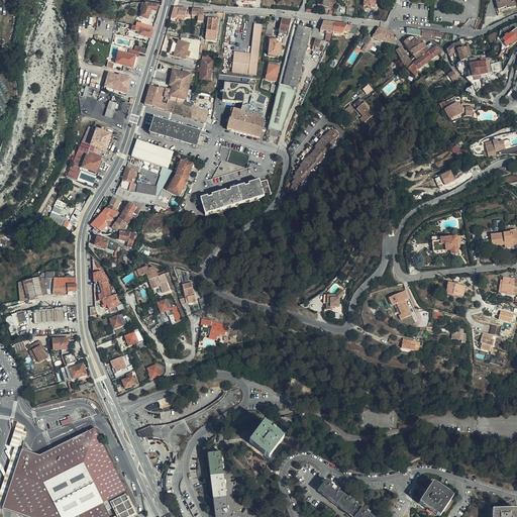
[(495,0),(497,9),(506,7),(507,8),(514,6),(512,0),(495,0)]
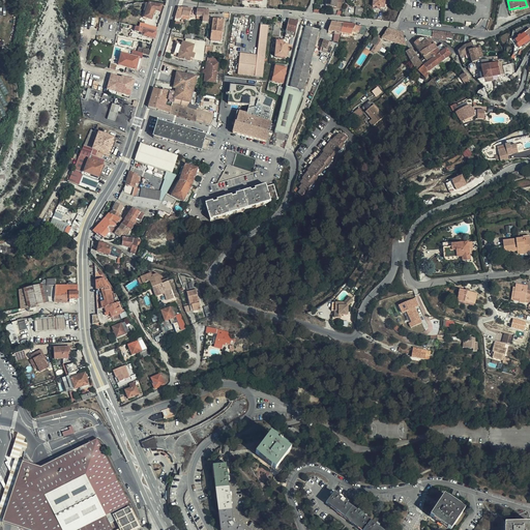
[(158,10),(159,4),(144,1),(144,3),(146,4),(142,17),(150,19),(152,8),(158,10)]
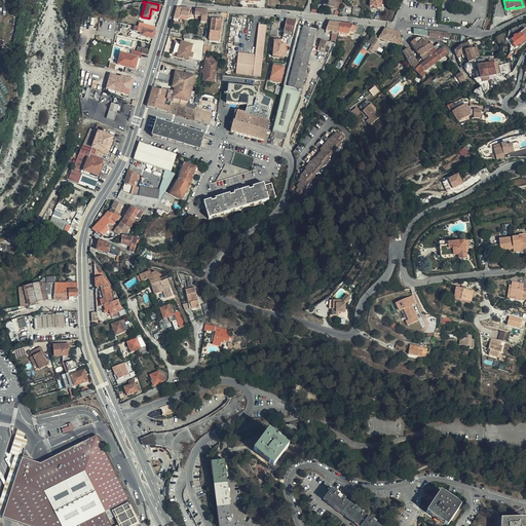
[(181,7),(176,6),(172,21),(178,22),(178,17),(179,15),(181,7)]
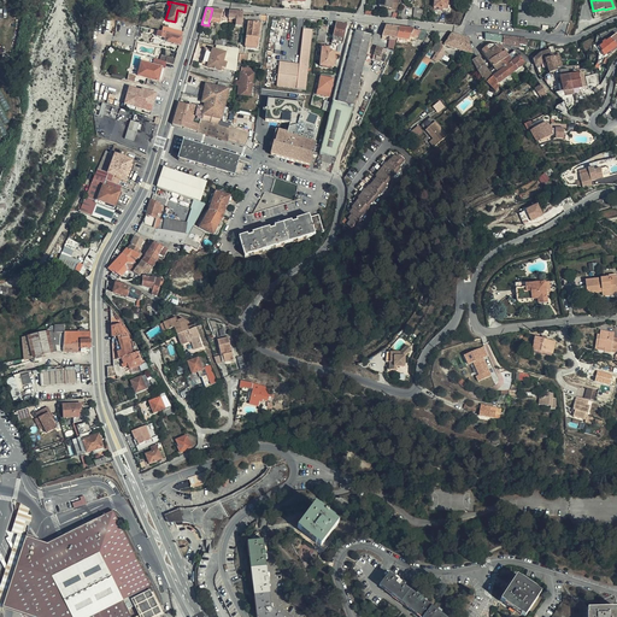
[(219,16),(219,9),(212,9),(210,18),(218,19),(219,16)]
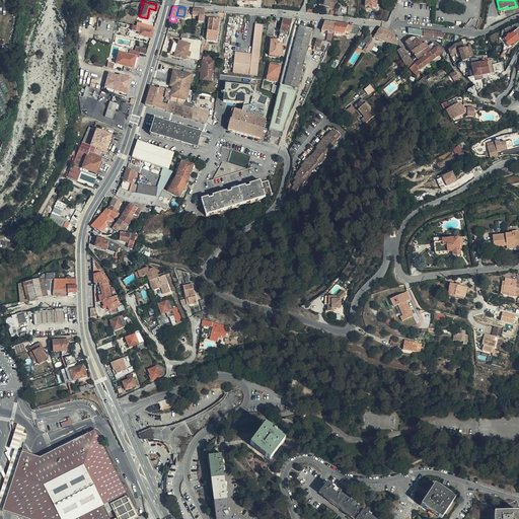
[(202,19),(203,9),(191,8),(191,13),(197,14),(197,16),(197,19),(202,19)]
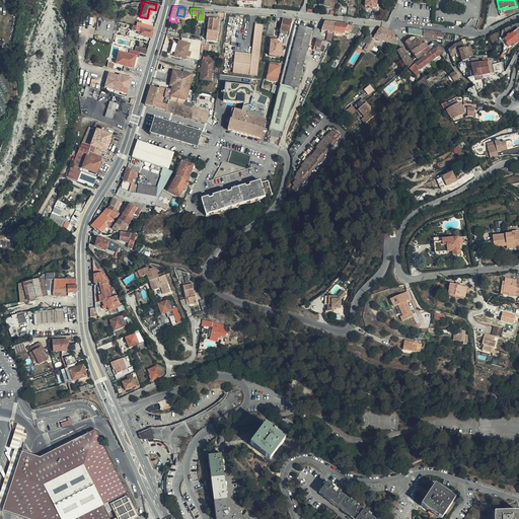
[(215,39),(217,18),(206,17),(205,38),(215,39)]
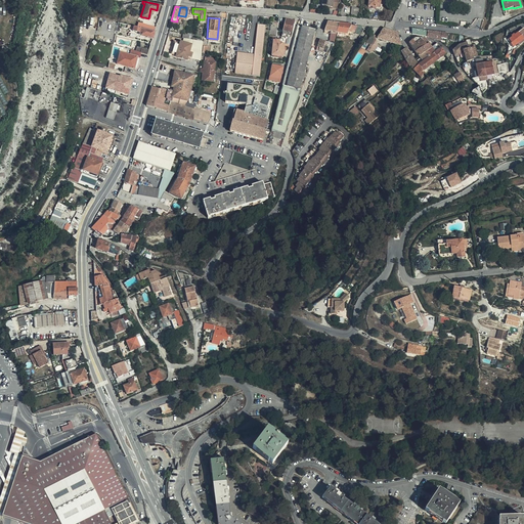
[(284,18),(281,29),(291,31),(294,19),(284,18)]
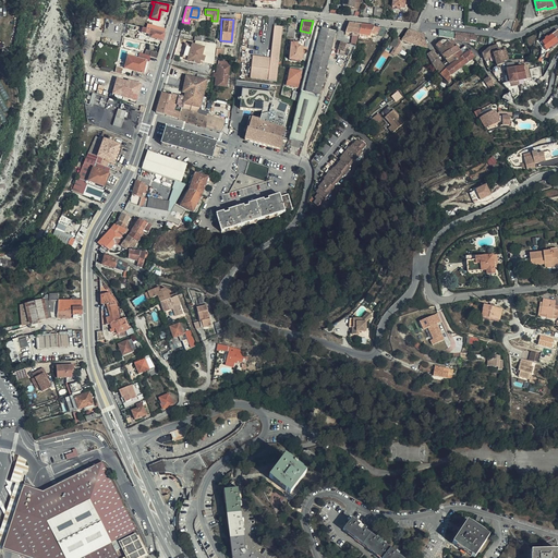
[(351,33),(356,34),(360,23),(347,22),(343,31),(351,33)]
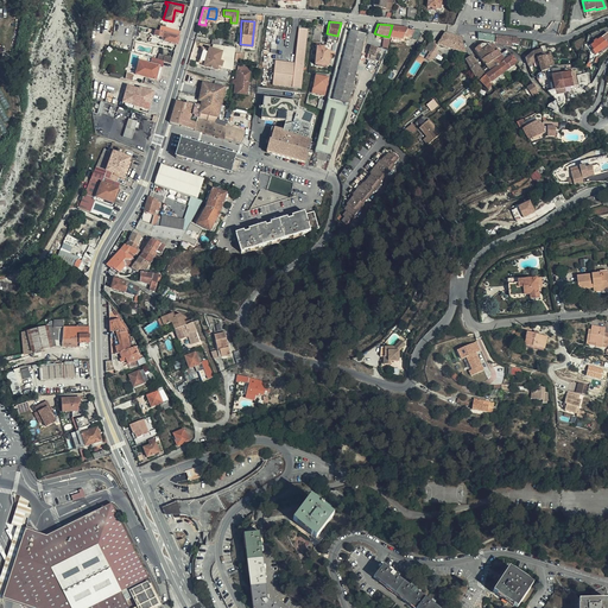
[(401,39),(404,32),(407,26),(392,25),(388,37),(401,39)]
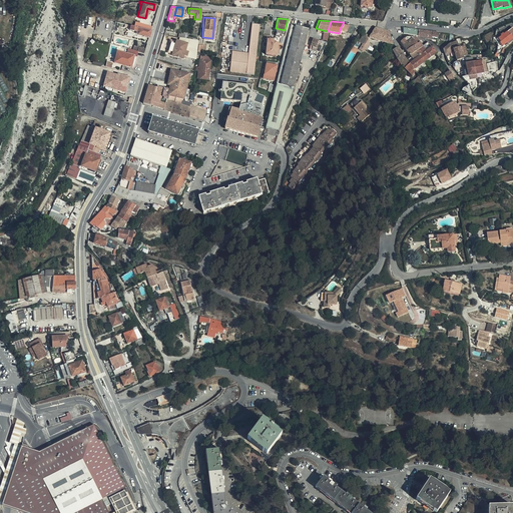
[(243,57),(254,58),(257,23),(249,22),(246,52),(244,52),(243,56),(243,57)]
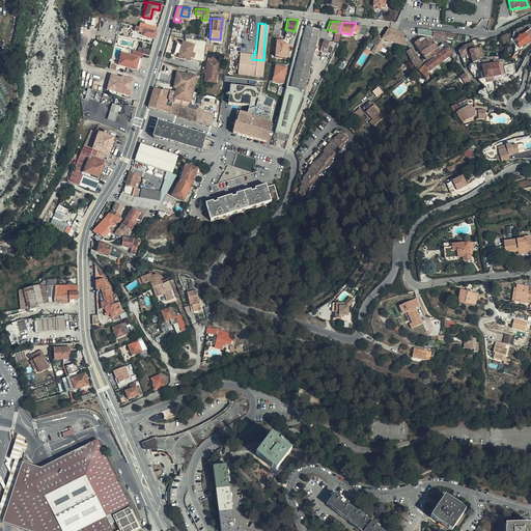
[(353,28),(366,32),(368,29),(367,24),(356,23),(353,28)]
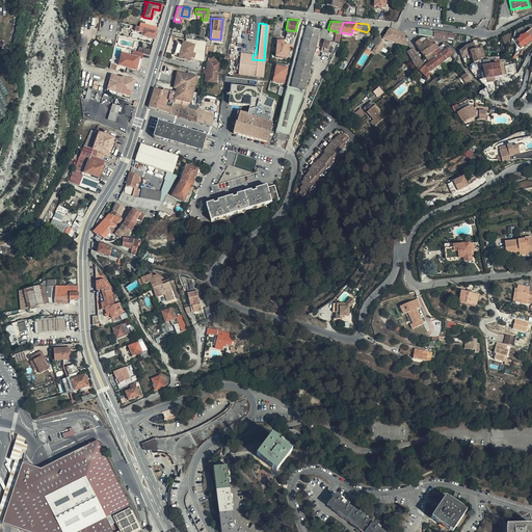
[(297,35),(294,48),(300,49),(306,25),(300,24),(297,35)]
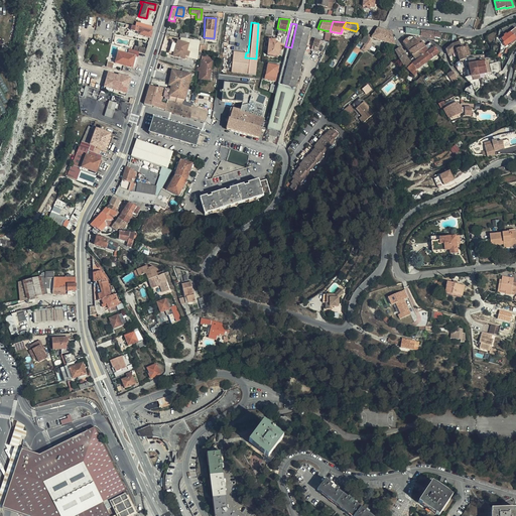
[(282,84),(294,87),(299,66),(299,62),(301,63),(304,57),(301,57),(308,27),(296,24),(291,47),(282,84)]
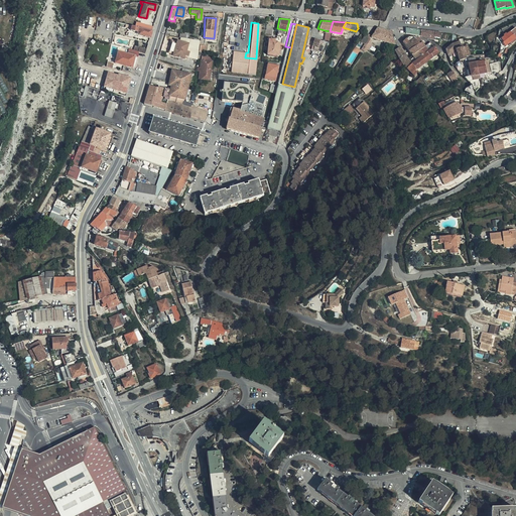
[(394,42),(390,29),(385,28),(379,26),(377,25),(371,35),(394,42)]
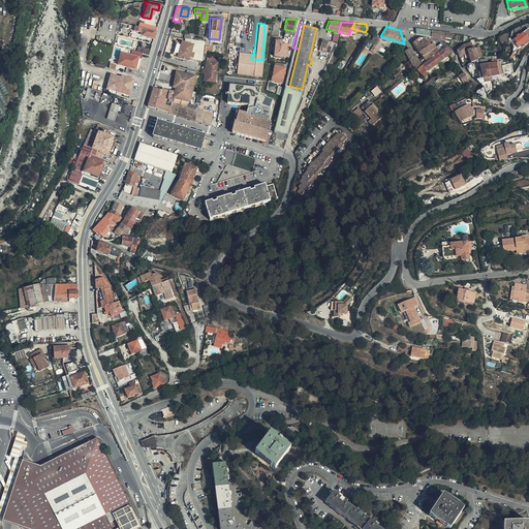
[(152,38),(154,31),(145,29),(136,27),(136,30),(139,31),(138,33),(139,33),(139,34),(141,34),(141,35),(146,37),(152,38)]
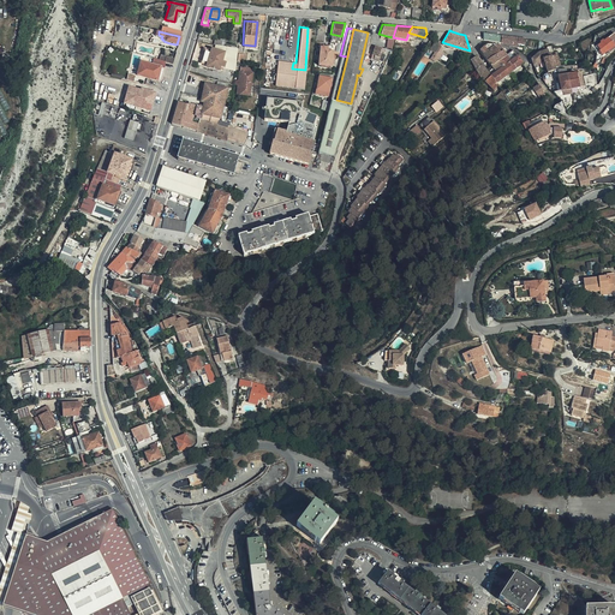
[(525,37),(525,36),(501,34),(501,40),(503,41),(517,45),(517,41),(524,41),(525,39),(526,39),(526,37),(525,37)]
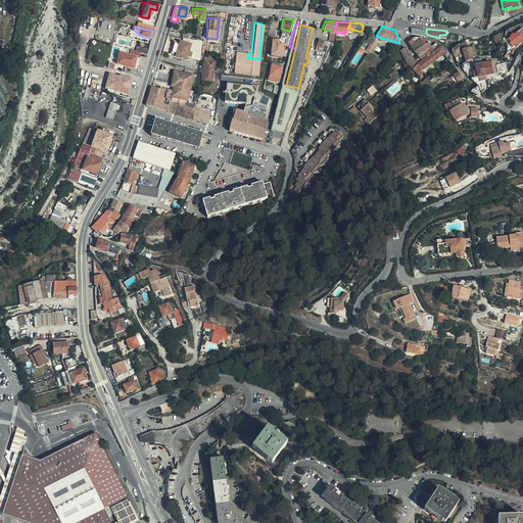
[(374,34),(370,32),(365,41),(368,43),(374,34)]
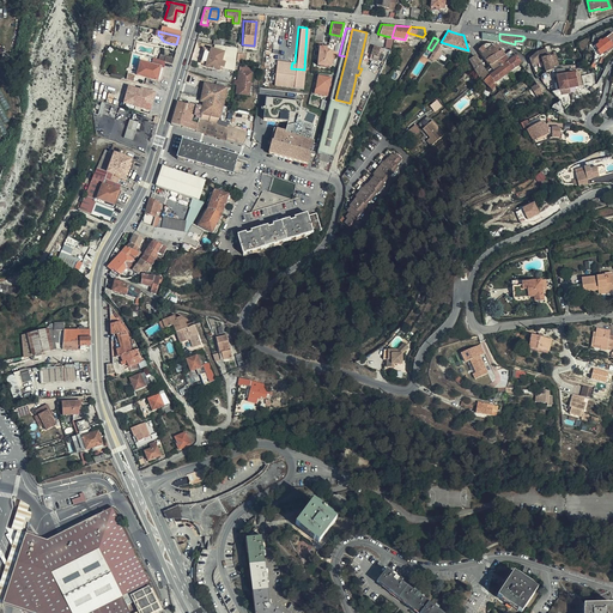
[(600,54),(612,44),(610,41),(608,42),(606,38),(596,44),(599,49),(598,50),(600,54)]
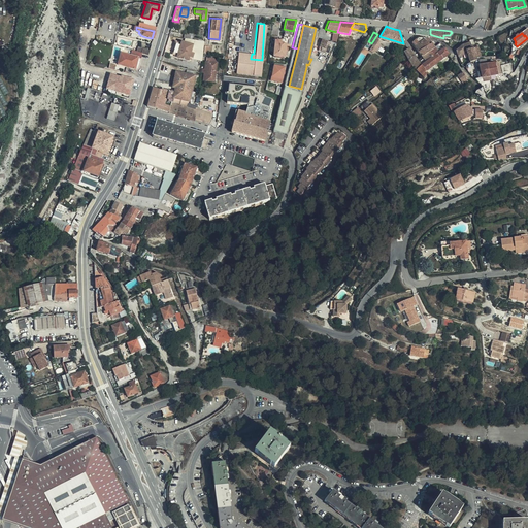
[(281,43),(277,56),(284,56),(286,43),(287,43),(289,36),(283,35),(281,43)]
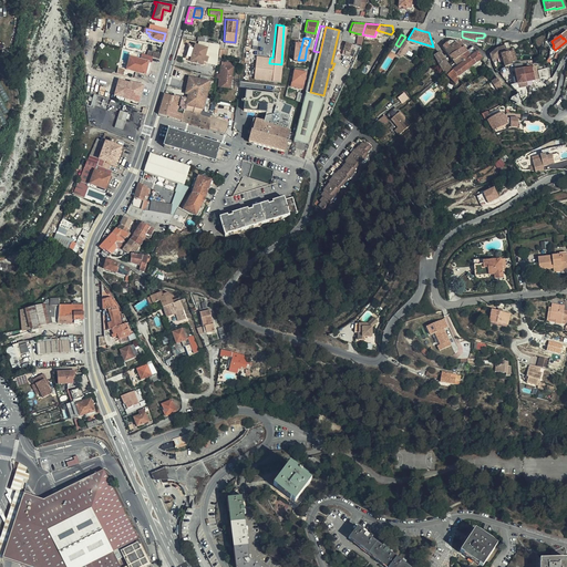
[(444,48),(455,39),(452,39),(449,39),(447,39),(442,45),(444,48)]
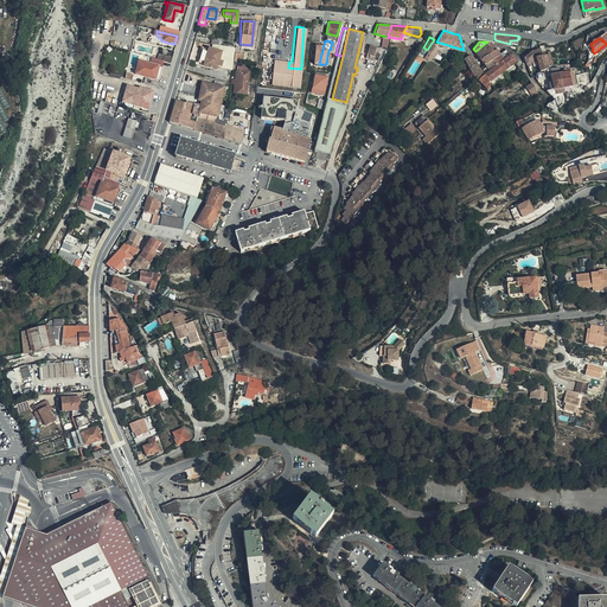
[(494,46),(492,43),(490,42),(487,42),(475,51),(479,57),(486,52),(494,46)]
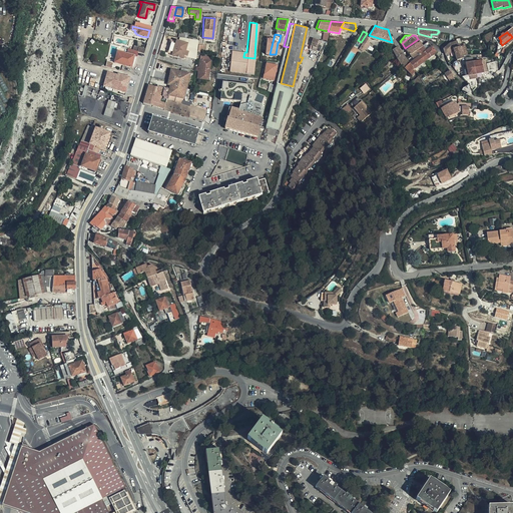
[(181,37),(178,36),(176,41),(186,44),(188,44),(189,38),(181,37)]
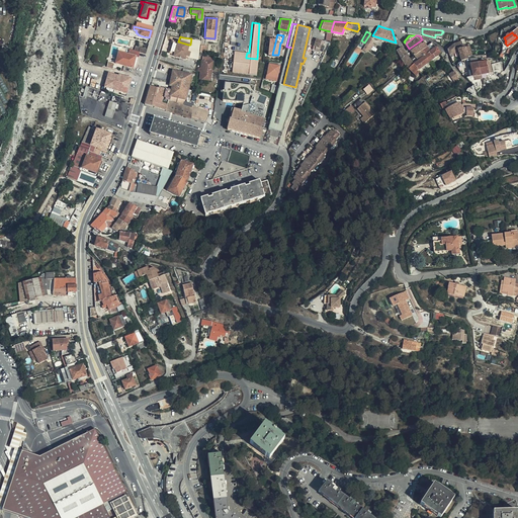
[(314,37),(311,48),(321,52),(323,45),(320,45),(321,42),(319,42),(320,39),(314,37)]
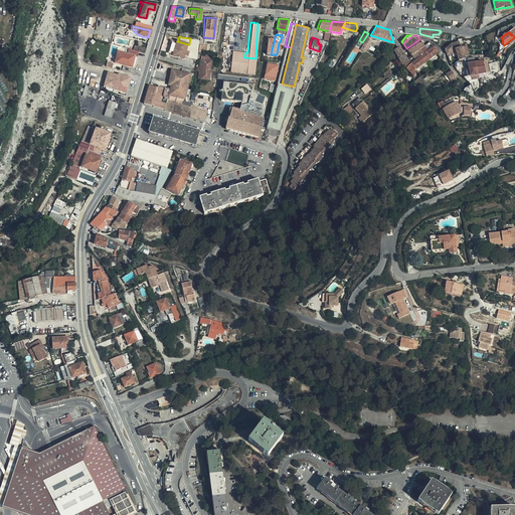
[(361,48),(364,50),(366,46),(367,47),(371,42),(369,41),(370,38),(369,37),(365,43),(364,43),(361,48)]
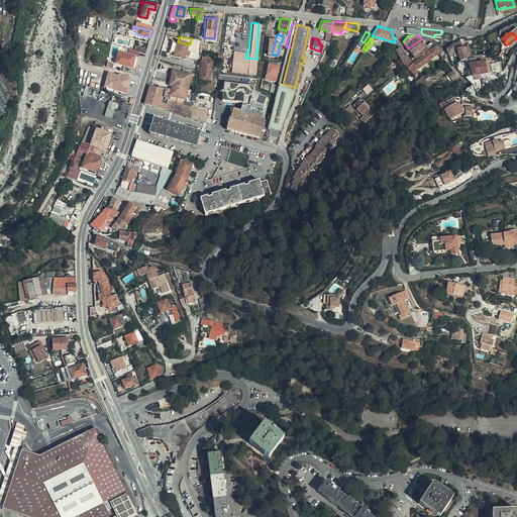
[(197,56),(198,40),(191,38),(190,44),(188,50),(189,52),(189,54),(197,56)]
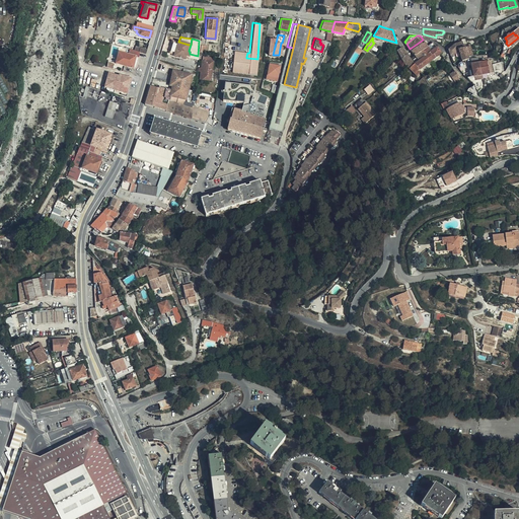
[(419,50),(427,44),(424,39),(423,40),(416,45),(419,50)]
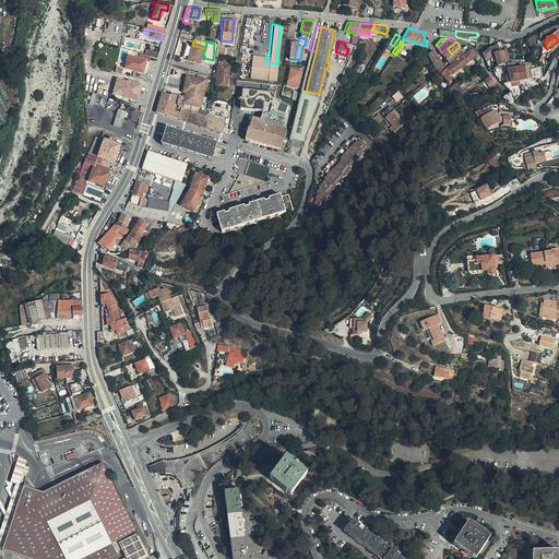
[(203,61),(204,58),(204,56),(203,55),(201,55),(203,48),(192,45),(192,47),(182,44),(178,56),(189,59),(188,60),(199,63),(199,60),(203,61)]
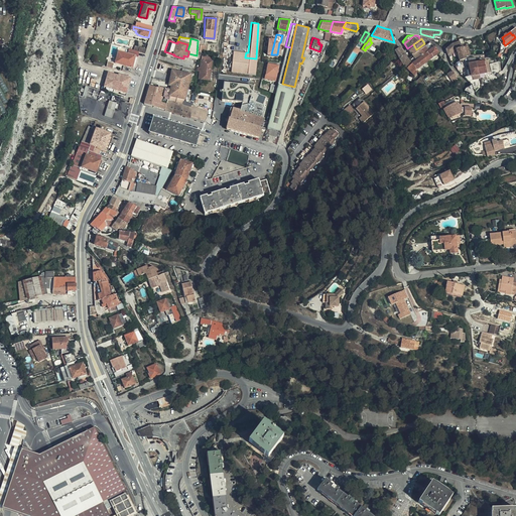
[(413,74),(414,75),(419,71),(417,69),(430,57),(437,51),(430,40),(429,40),(424,43),(416,49),(411,53),(416,59),(407,68),(408,68),(407,69),(413,74)]
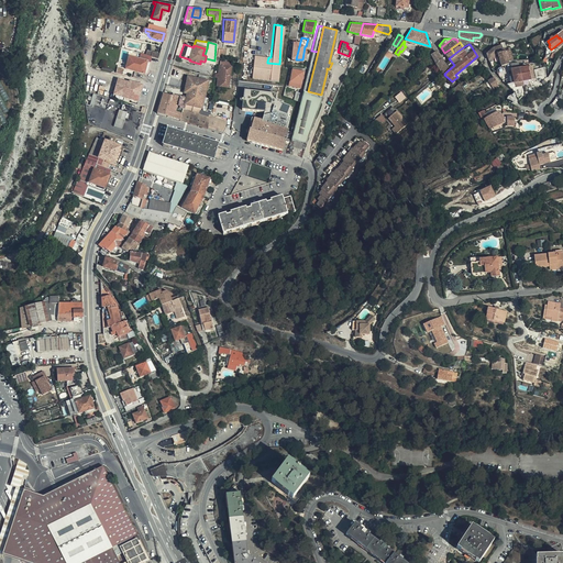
[(486,53),(488,57),(496,53),(493,46),(486,53)]
